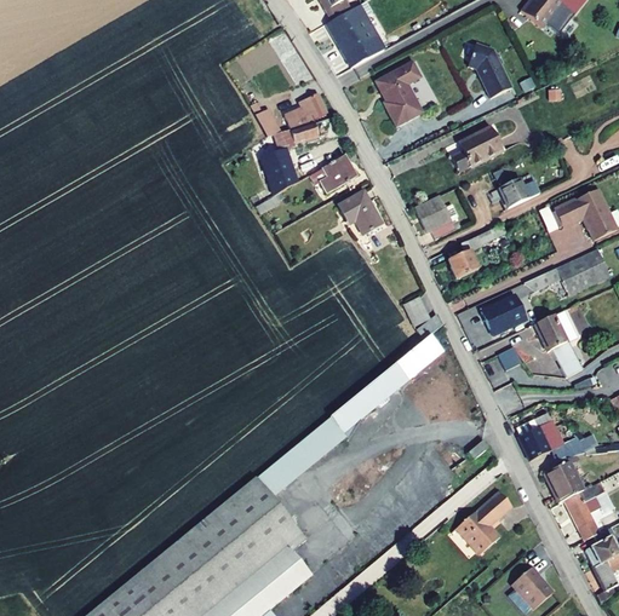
[(321,0),(332,19),(351,7),(347,0),(321,0)]
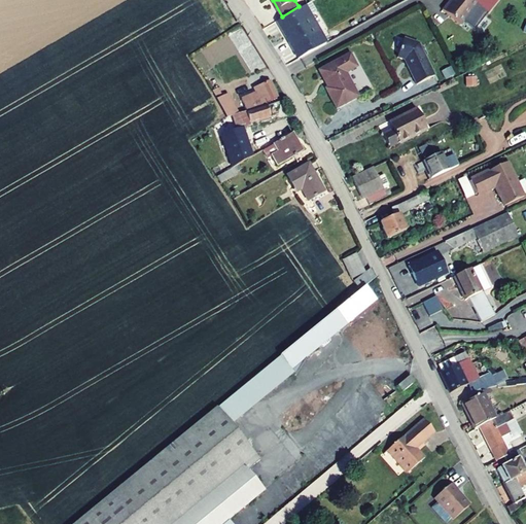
[(448,1),(443,7),(461,22),(478,0),(452,0),(450,2),(448,1)]
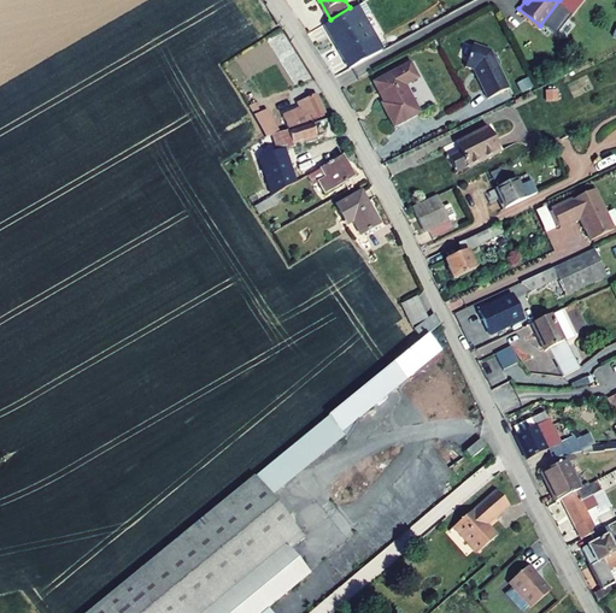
[(344,56),(367,42),(353,19),(330,33),(344,56)]
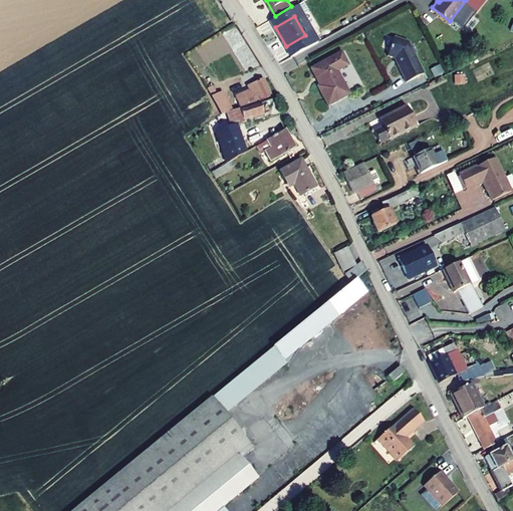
[(395,35),(389,53),(397,56),(399,59),(398,60),(408,80),(425,71),(410,40),(395,35)]
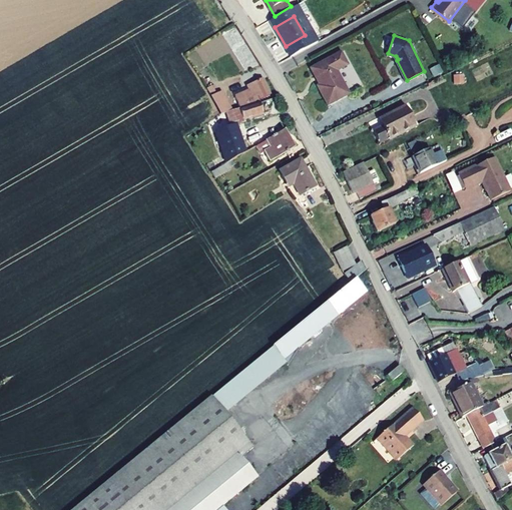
[(349,62),(342,50),(311,66),(320,82),(318,83),(319,86),(341,74),(338,68),(349,62)]
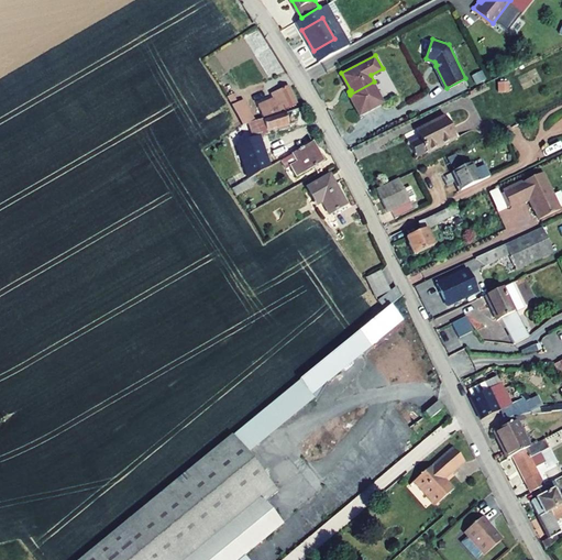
[(384,100),(374,81),(350,95),(360,113),(384,100)]
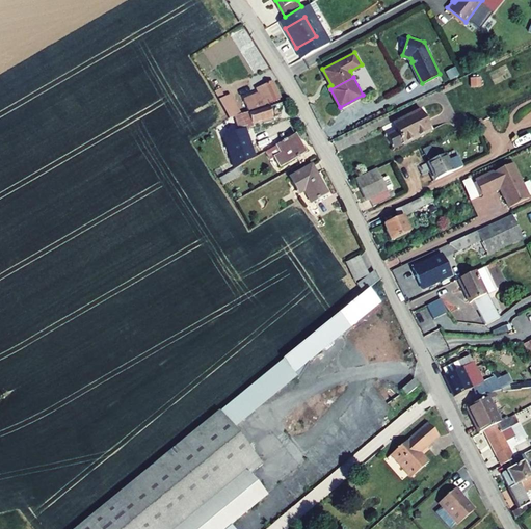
[(265,103),(281,95),(273,79),(257,86),(259,90),(244,98),(249,109),(265,103)]
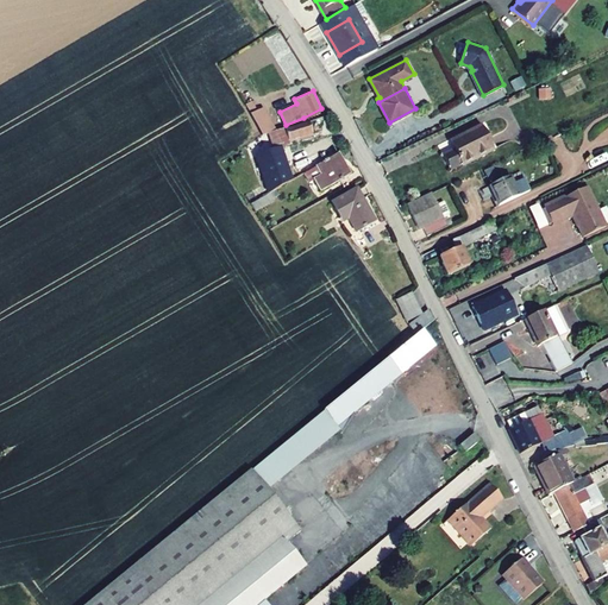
[(254,99),(246,101),(263,132),(267,132),(276,128),(264,105),(258,107),(254,99)]
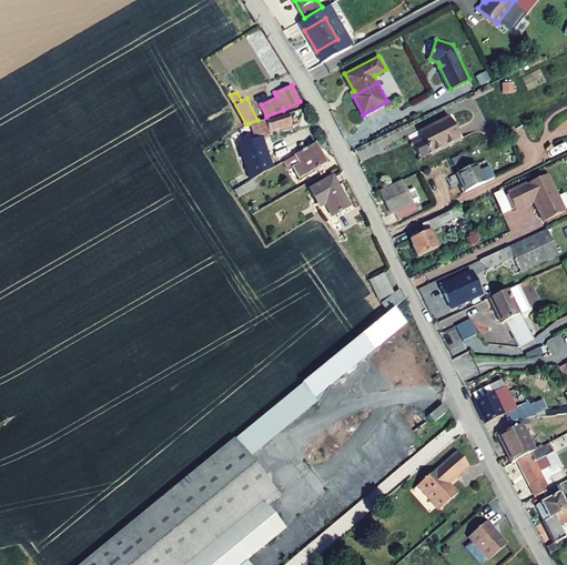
[(289,110),(266,118),(270,129),(282,125),(283,128),(292,124),(291,122),(293,122),(289,110)]
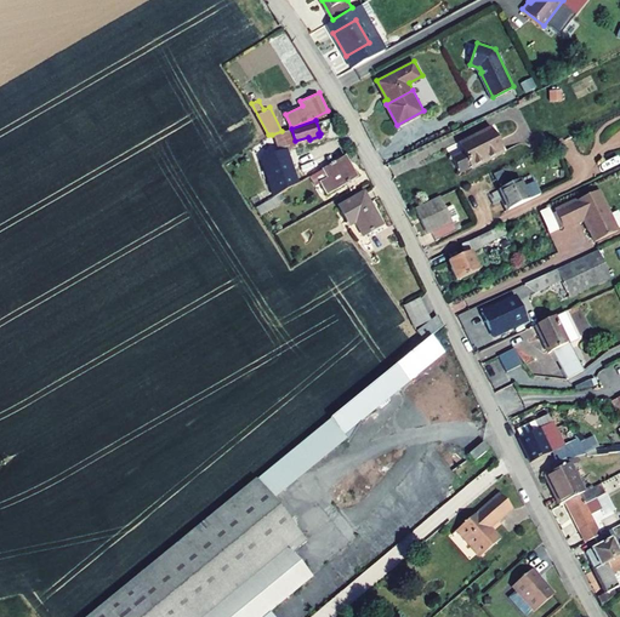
[(493,126),(460,143),(464,149),(471,165),(504,149),(493,126)]
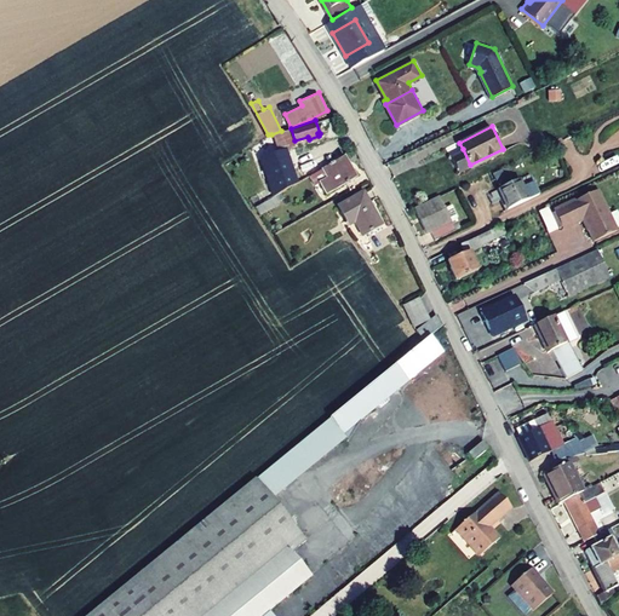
[(281,131),(271,134),(276,150),(287,147),(296,144),(294,140),(291,128),(281,131)]
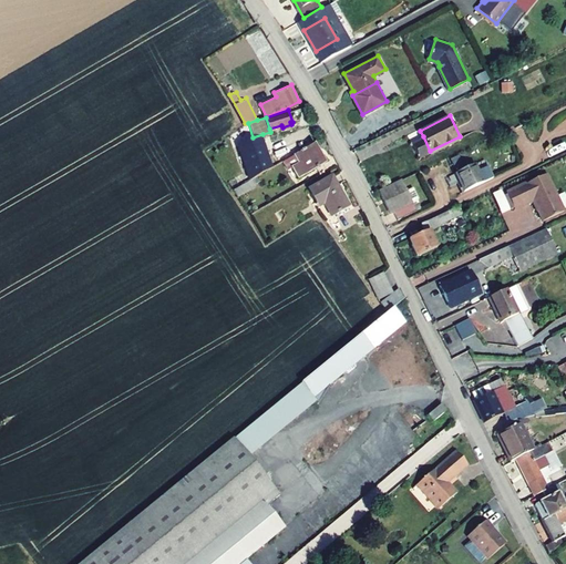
[(258,174),(273,165),(263,134),(253,137),(239,143),(251,177),(258,174)]
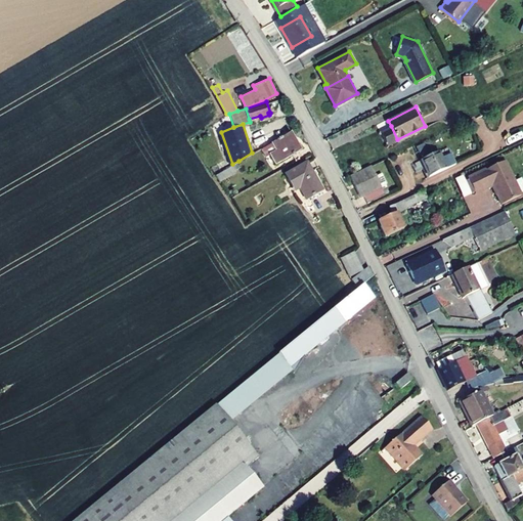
[(397,139),(391,126),(382,130),(389,144),(397,139)]
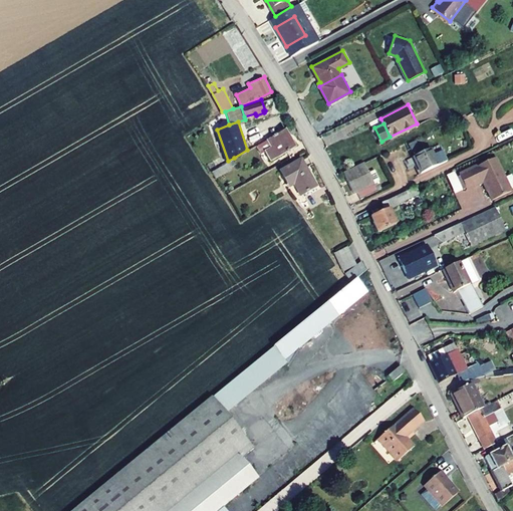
[(271,159),(295,145),(285,129),(261,142),(271,159)]
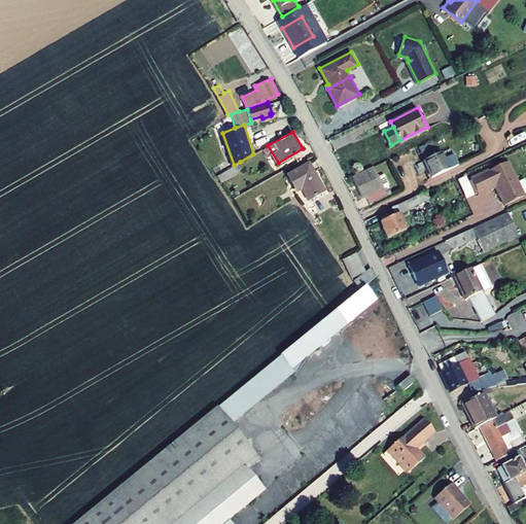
[(432,175),(449,168),(442,150),(424,159),(432,175)]
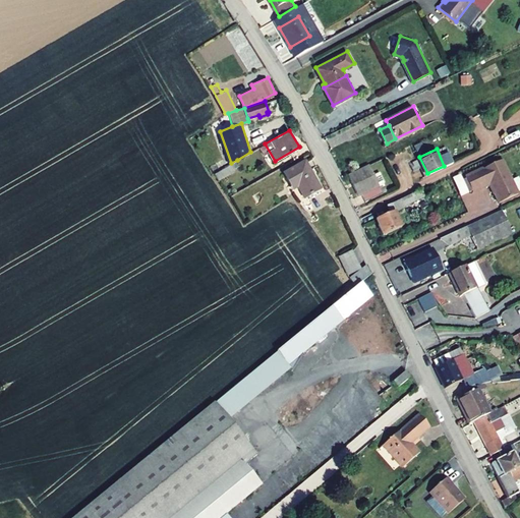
[(519,191),(503,157),(466,175),(466,176),(464,177),(470,189),(472,188),(473,189),(490,181),(500,200),(519,191)]
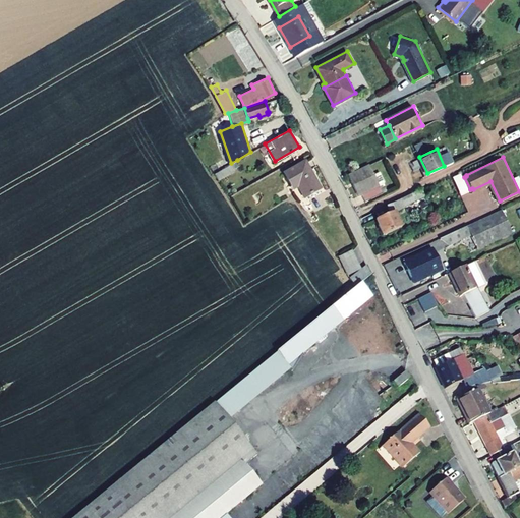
[(298,184),(305,196),(322,186),(305,159),(284,171),(291,183),(296,180),(298,184)]
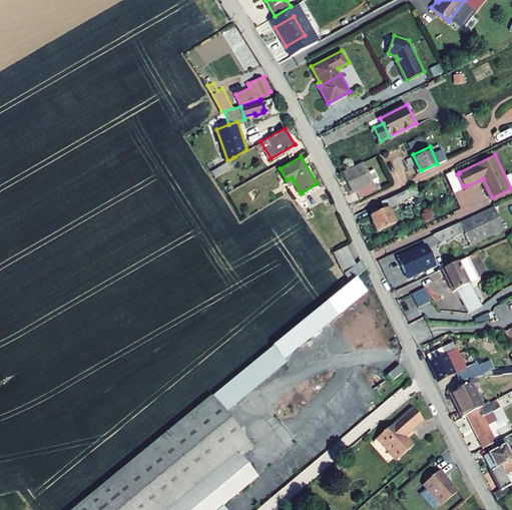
[(217,166),(212,169),(215,176),(231,166),(230,164),(236,161),(233,157),(227,160),(221,164),(217,166)]
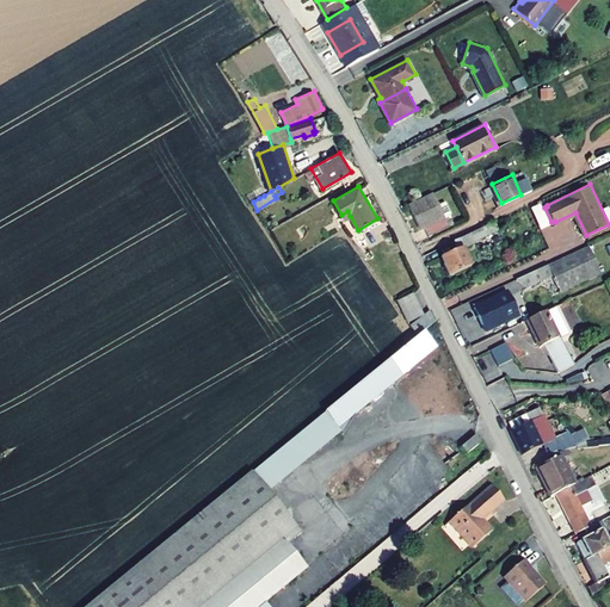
[(423,196),(410,202),(421,227),(425,225),(430,234),(450,224),(448,220),(433,191),(423,197),(423,196)]
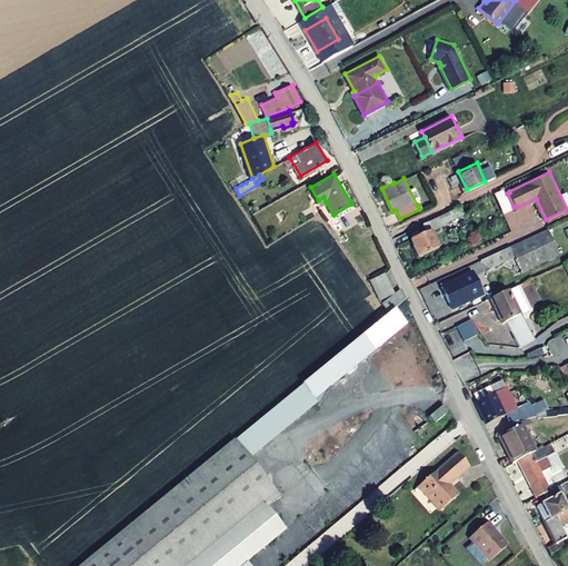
[(496,189),(501,210),(510,208),(505,187),(496,189)]
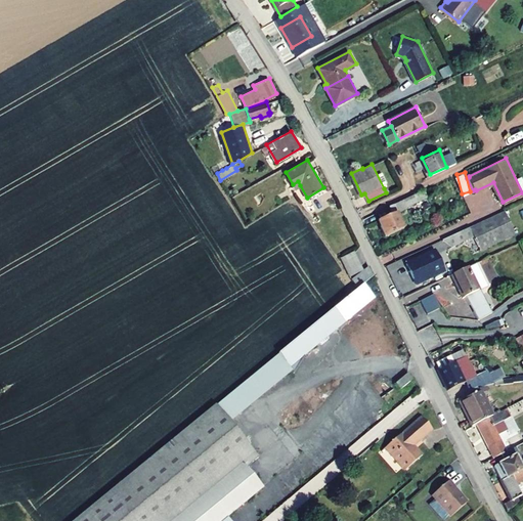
[(407,205),(428,196),(425,188),(389,205),(393,212),(379,218),(386,234),(404,226),(397,211),(408,206),(407,205)]
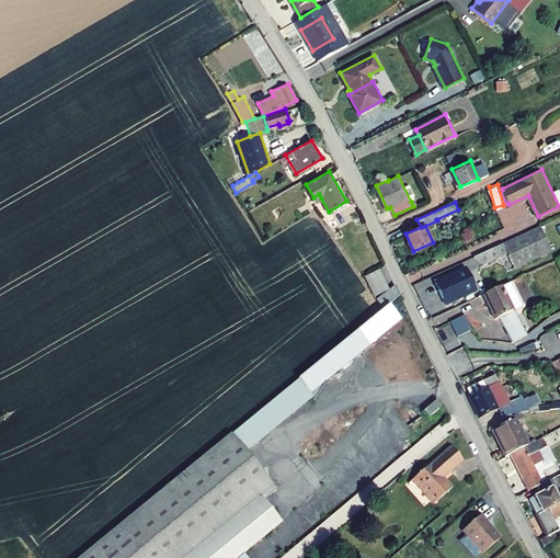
[(540,224),(475,254),(479,264),(507,251),(515,266),(552,249),(540,224)]
